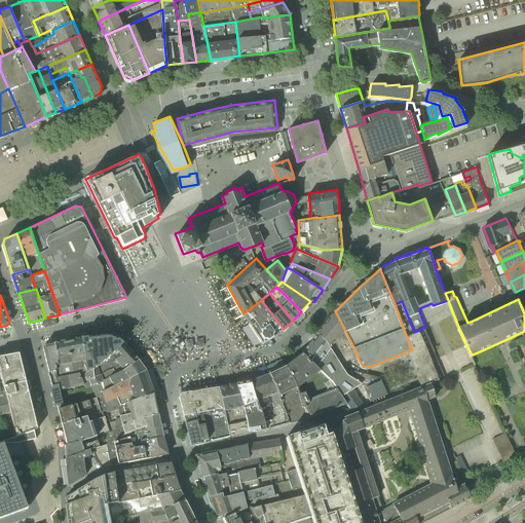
[(255,318),(250,321),(263,343),(284,329),(261,300),(248,310),(252,316),(253,316),(254,316),(255,318)]
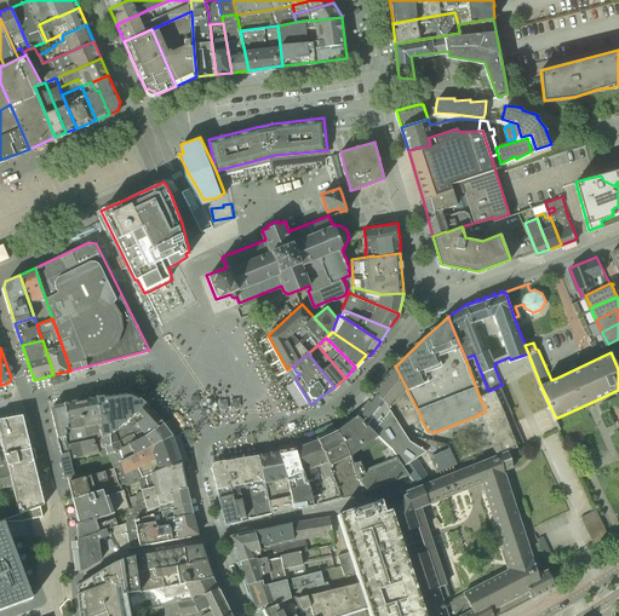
[(422,418),(395,366),(376,391),(391,408),(402,426),(420,419),(422,418)]
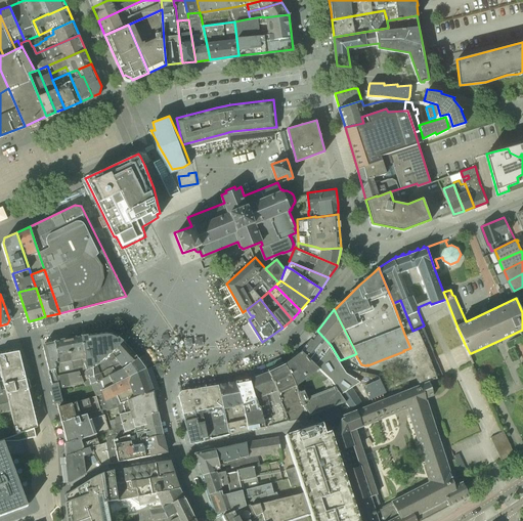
[(404,334),(410,348),(407,349),(421,382),(422,382),(422,383),(430,381),(444,375),(443,374),(433,350),(423,327),(412,331),(404,334)]
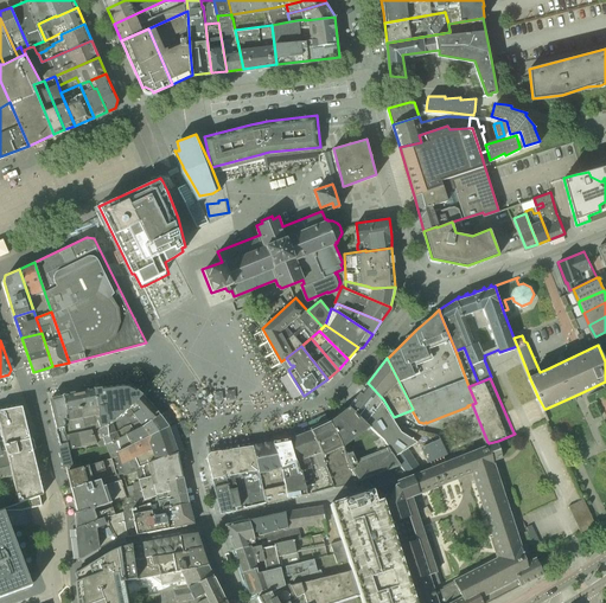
[(394,417),(383,399),(368,383),(350,405),(349,406),(384,437),(391,447),(401,463),(406,470),(420,463),(409,446),(418,440),(426,444),(422,447),(428,461),(448,453),(438,432),(409,425),(401,430),(401,429),(394,417)]
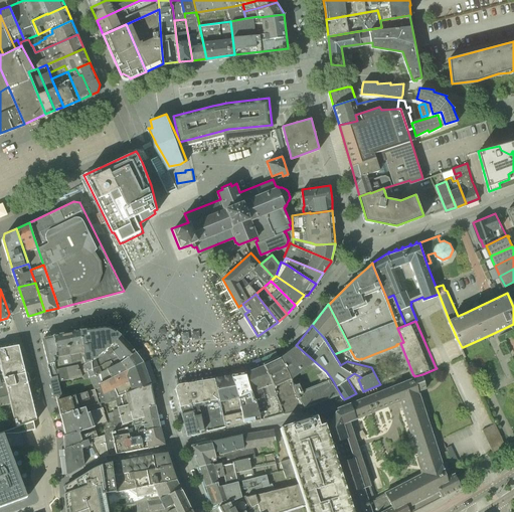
[(88,369),(87,369),(84,362),(97,356),(121,334),(117,330),(114,329),(113,328),(110,327),(105,326),(102,326),(99,326),(95,326),(80,329),(82,351),(80,352),(82,355),(76,358),(83,374),(84,377),(91,375),(88,369)]
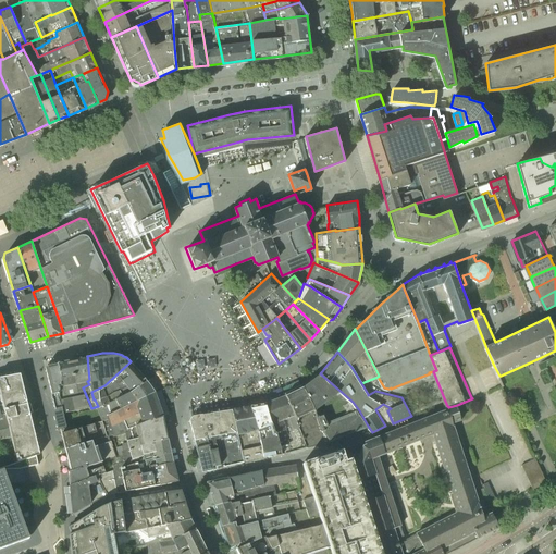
[(89,380),(87,356),(73,359),(74,372),(73,372),(78,394),(72,395),(73,409),(90,405),(83,388),(89,384),(87,381),(89,380)]
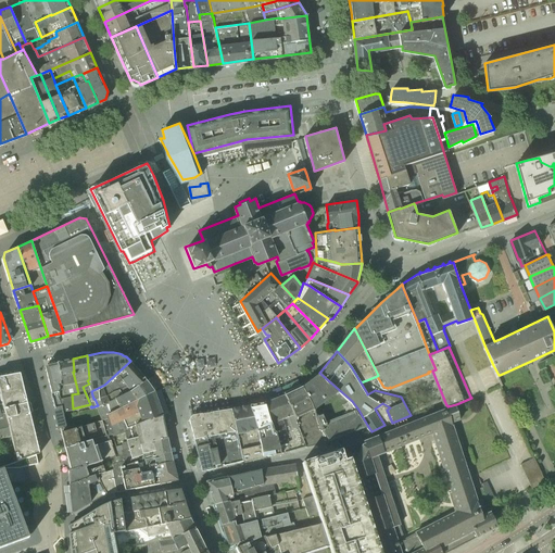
[(74,372),(73,359),(59,361),(60,367),(61,374),(60,374),(61,376),(60,376),(62,389),(63,404),(64,410),(73,409),(72,394),(78,393),(73,372),(74,372)]
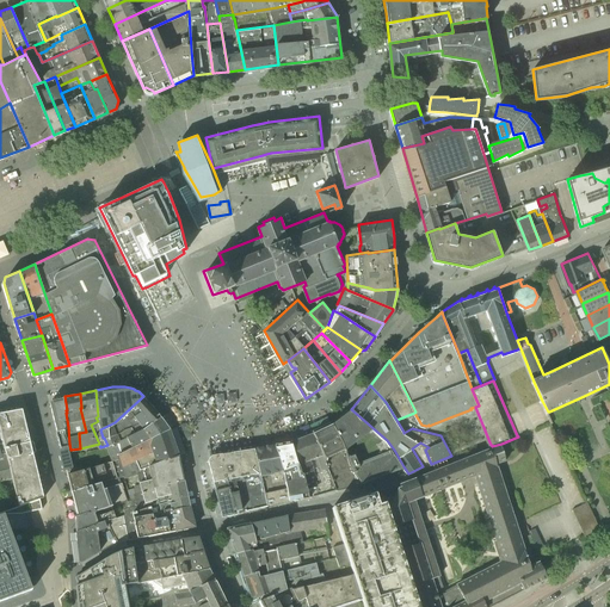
[(66,403),(65,396),(54,400),(51,403),(61,445),(69,444),(68,427),(66,413),(67,413),(66,410),(67,410),(66,403)]
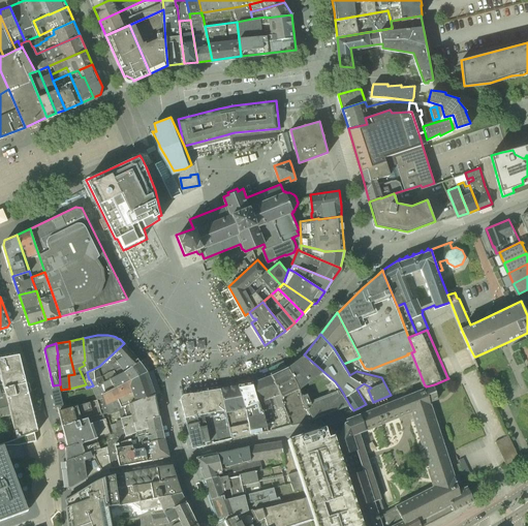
[(89,379),(90,379),(113,368),(120,365),(124,371),(128,367),(132,364),(140,360),(131,350),(124,343),(99,366),(87,372),(89,379)]
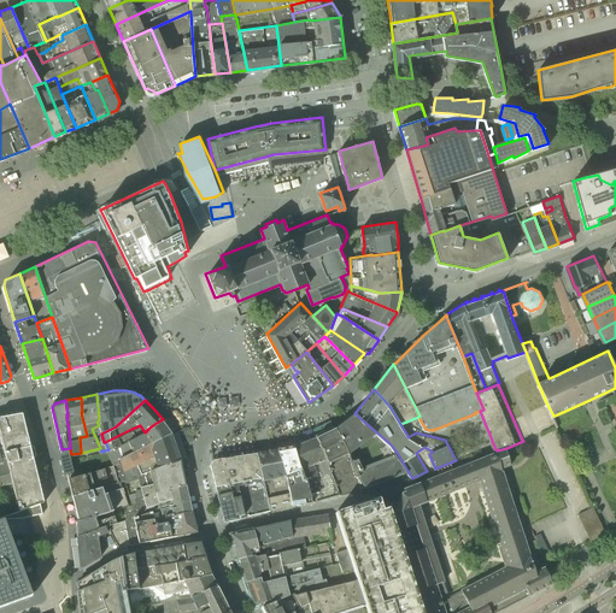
[(0,416),(0,436),(12,481),(18,508),(44,499),(25,422),(23,412),(0,416)]
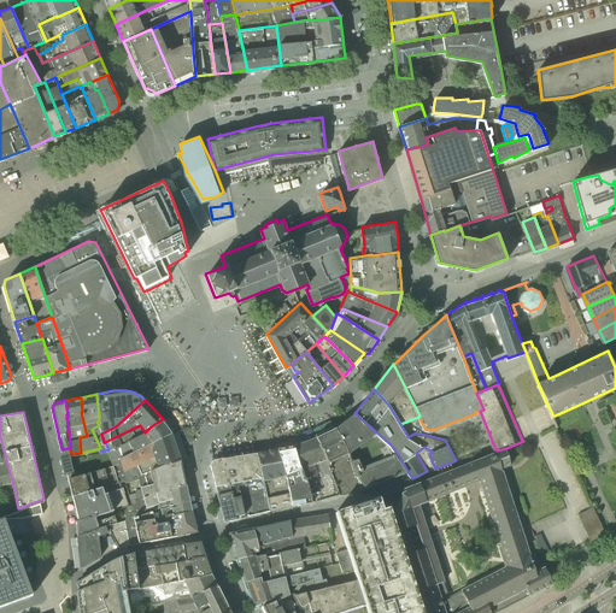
[(355,472),(365,488),(408,471),(398,454),(391,444),(355,413),(345,420),(338,425),(334,428),(347,447),(355,472)]
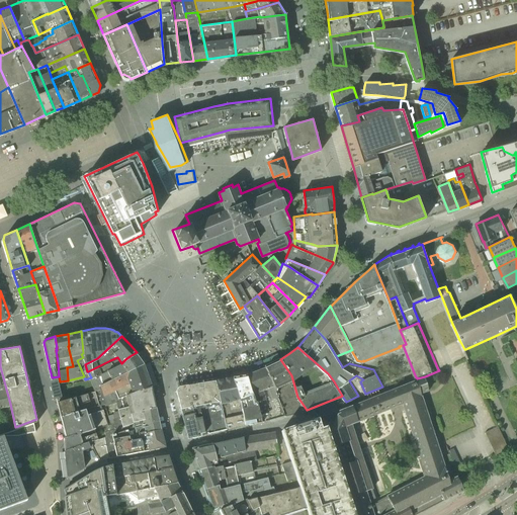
[(100,383),(144,362),(143,360),(141,357),(137,352),(130,356),(125,359),(121,363),(117,357),(110,360),(88,371),(91,377),(95,390),(102,388),(100,383)]
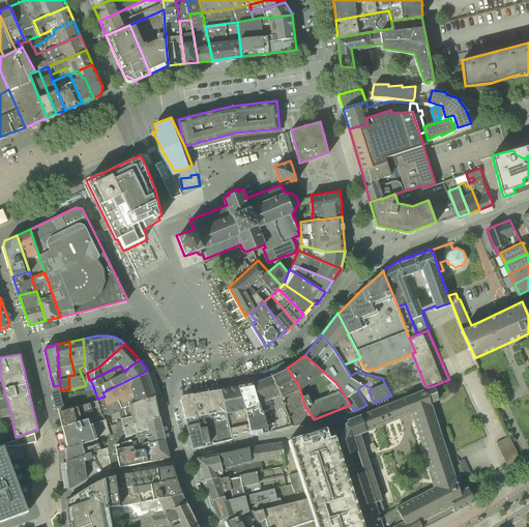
[(275,383),(291,423),(314,419),(304,406),(298,384),(287,368),(280,372),(272,375),(275,383)]
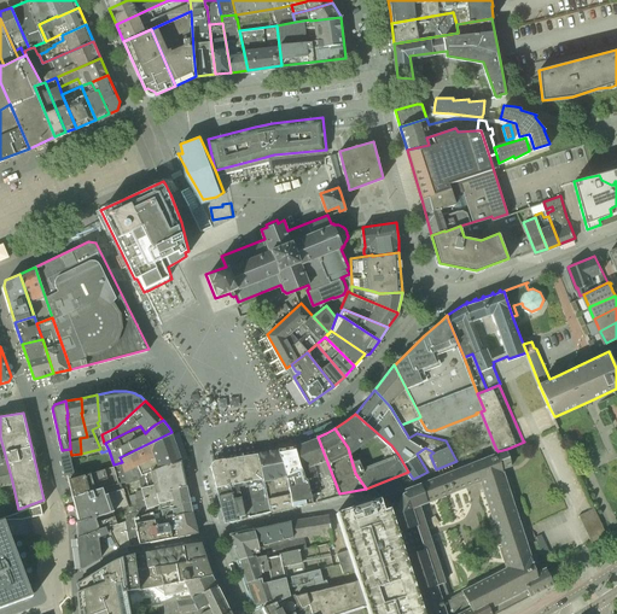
[(122,462),(128,479),(141,473),(182,463),(182,461),(182,460),(180,450),(176,443),(174,437),(172,432),(120,457),(122,462)]
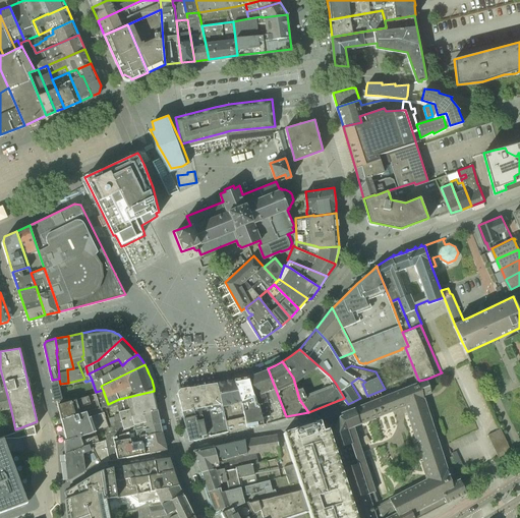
[(0,408),(10,406),(0,368),(0,408)]
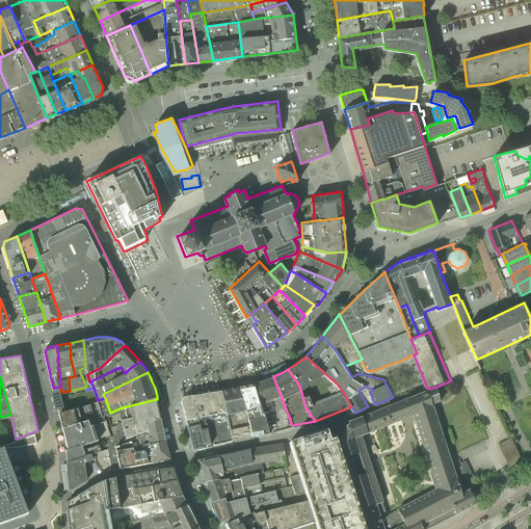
[(292,425),(276,385),(273,376),(255,384),(262,415),(264,415),(268,431),(292,425)]
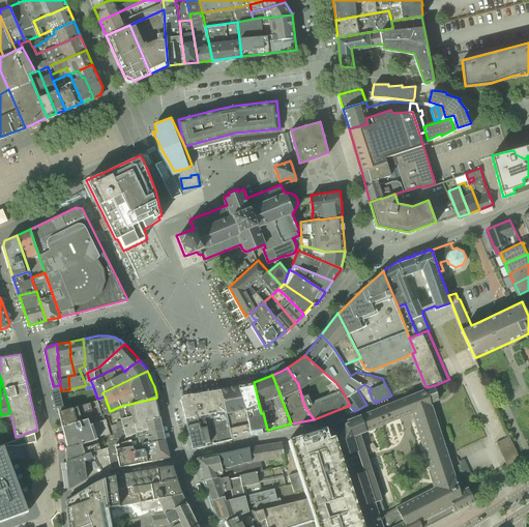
[(245,404),(250,433),(267,430),(263,413),(261,413),(254,382),(238,384),(244,404),(245,404)]
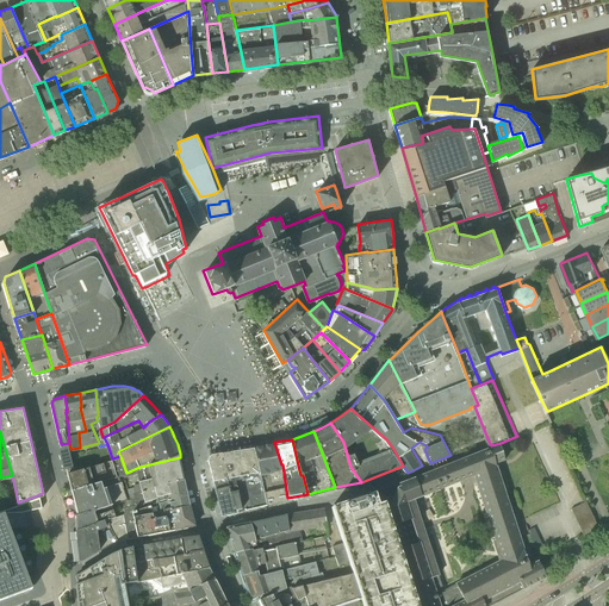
[(287,498),(283,464),(281,464),(274,442),(255,447),(265,489),(267,503),(287,498)]
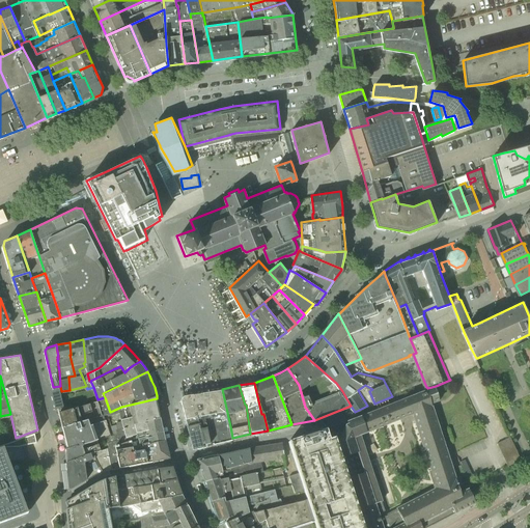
[(61,391),(60,386),(53,387),(59,411),(65,409),(61,391)]
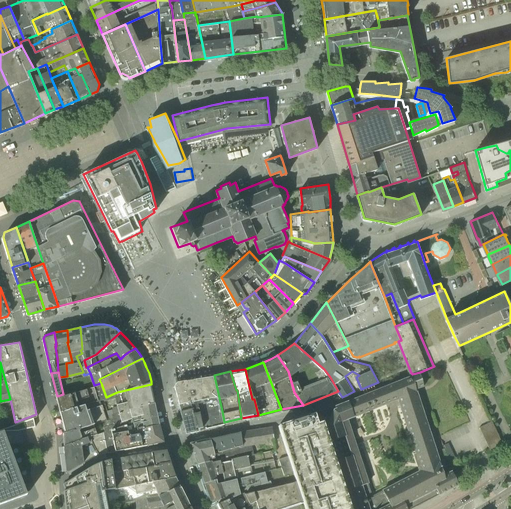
[(369,508),(369,507),(377,503),(379,505),(388,500),(392,508),(407,508),(423,501),(459,482),(453,469),(445,473),(417,387),(424,385),(420,372),(412,374),(386,385),(363,394),(336,404),(326,423),(328,429),(327,429),(355,508),(369,508)]
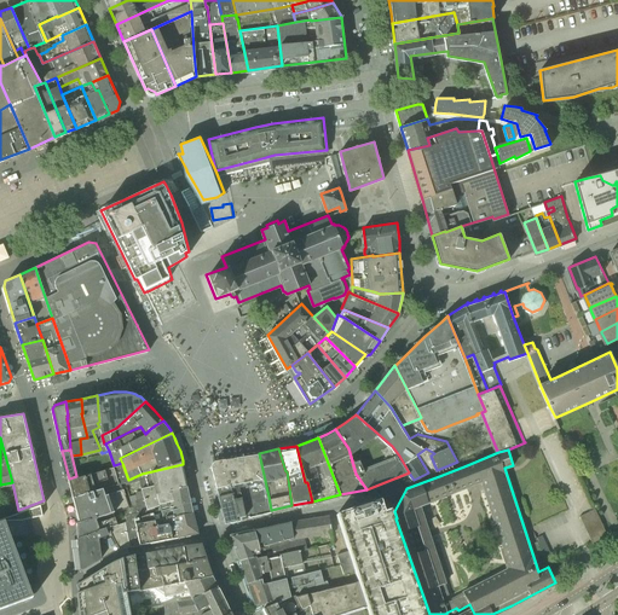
[(224,458),(235,506),(269,497),(259,453),(224,458)]
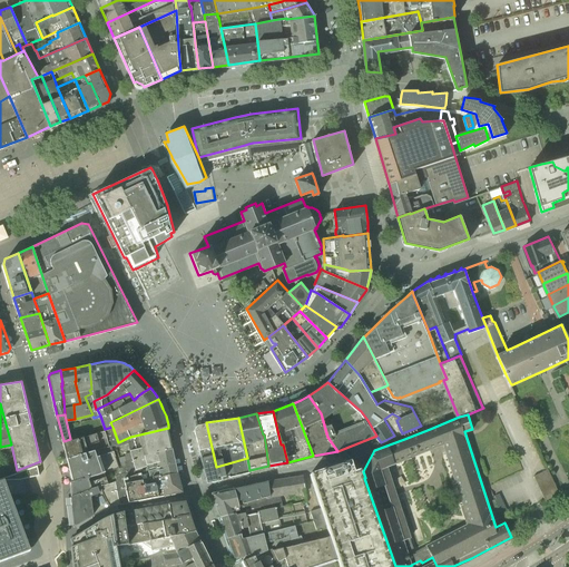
[(219,478),(216,467),(206,422),(198,423),(195,428),(208,480),(219,478)]
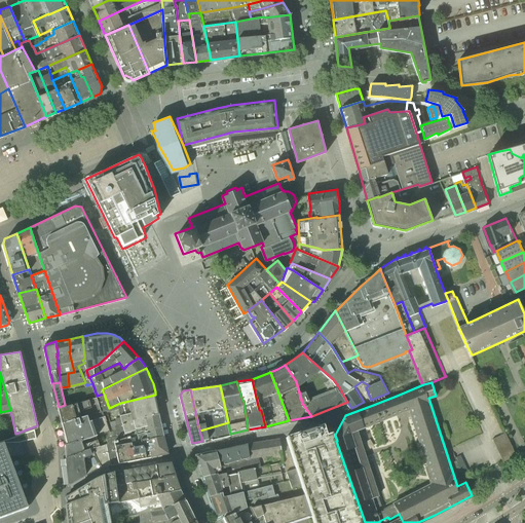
[(104,410),(109,408),(104,394),(97,396),(65,405),(59,407),(63,421),(104,410)]
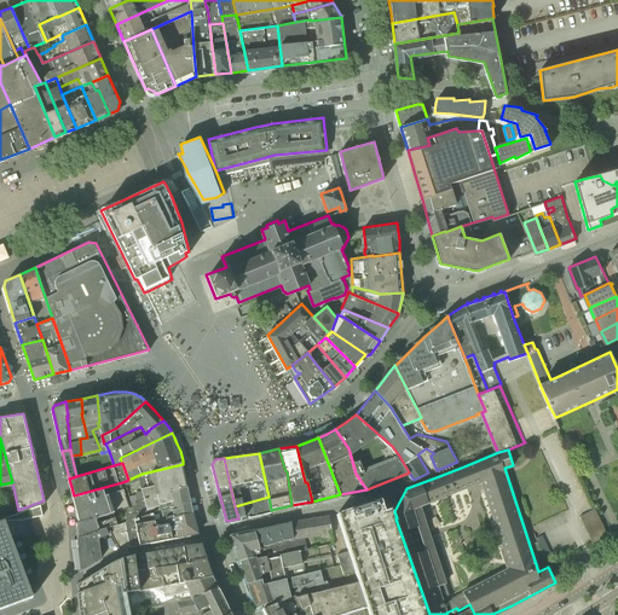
[(183,464),(142,474),(143,477),(139,479),(145,500),(133,504),(130,505),(123,508),(126,514),(152,505),(160,503),(157,491),(188,485),(183,464)]
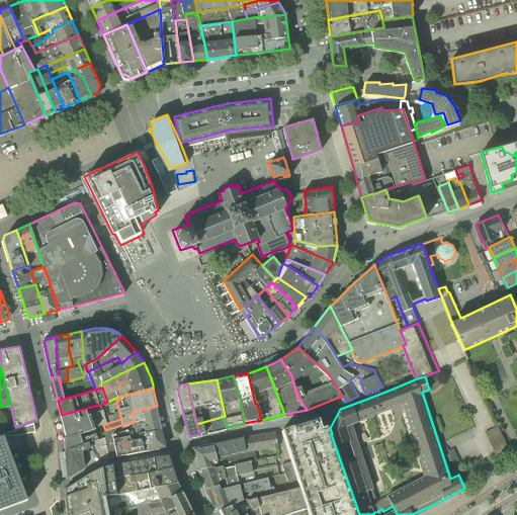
[(102,404),(62,415),(67,435),(64,436),(65,437),(95,427),(103,425),(108,423),(103,409),(102,404)]
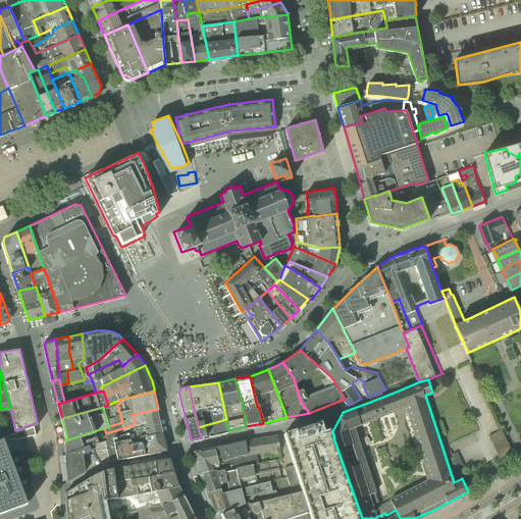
[(135,424),(128,426),(129,431),(149,425),(161,422),(158,409),(133,414),(135,424)]
